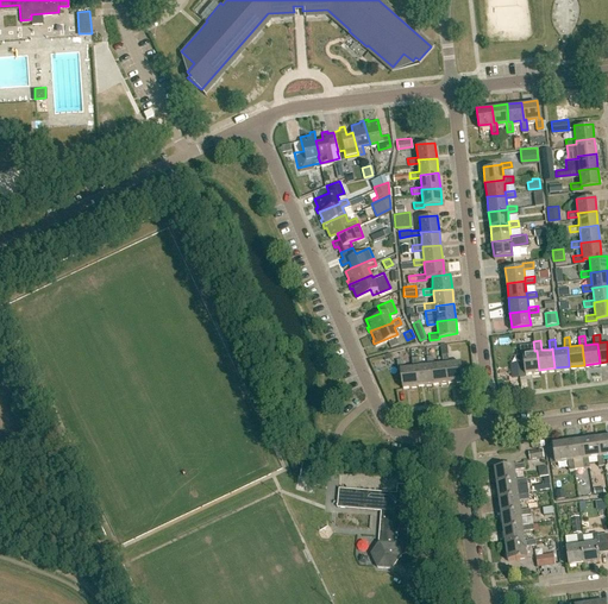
[(534,351),(533,341),(519,344),(520,360),(522,362),(524,371),(539,370),(537,351),(534,351)]
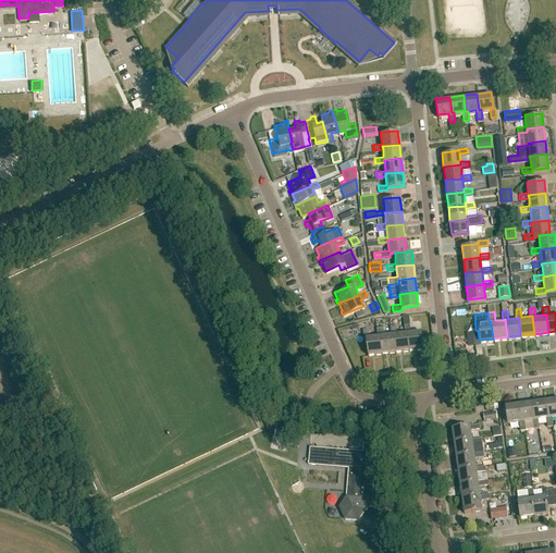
[(409,331),(408,321),(403,322),(404,331),(406,331),(408,347),(422,346),(420,329),(409,331)]
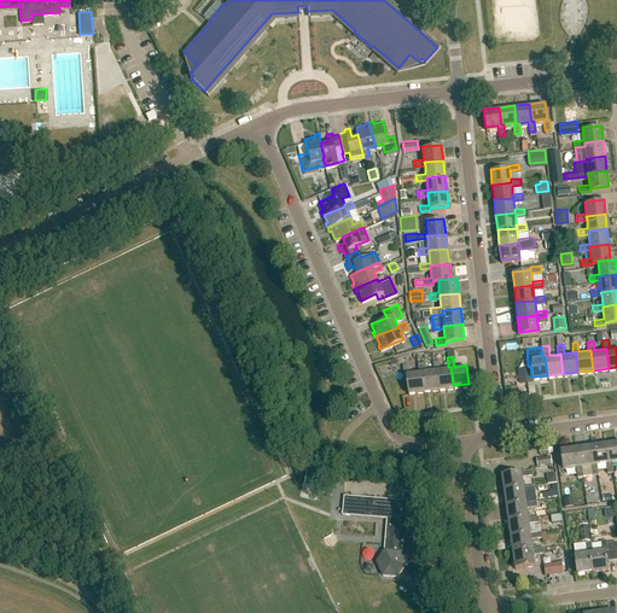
[(450,367),(448,367),(440,368),(438,358),(432,360),(434,369),(436,369),(438,387),(453,385),(450,367)]
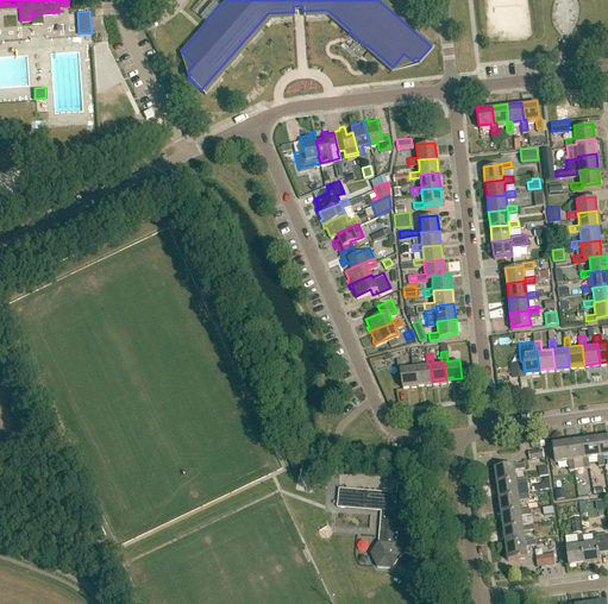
[(430,364),(427,364),(418,365),(417,356),(411,356),(412,366),(414,365),(417,383),(432,382),(430,364)]
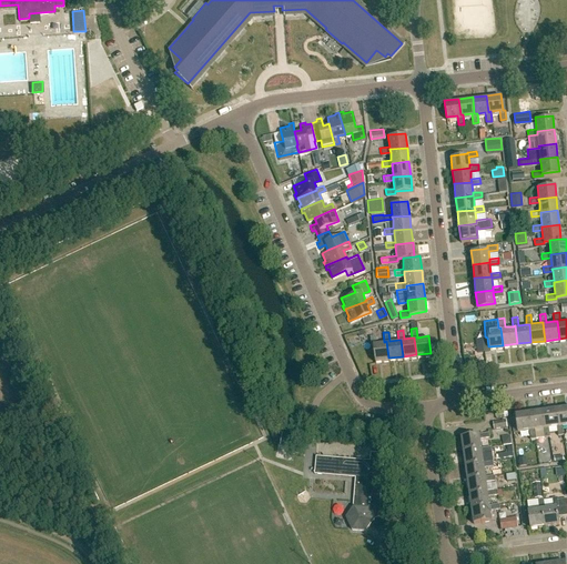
[(386,341),(384,342),(376,342),(375,333),(368,334),(371,344),(373,344),(375,360),(388,358),(386,341)]
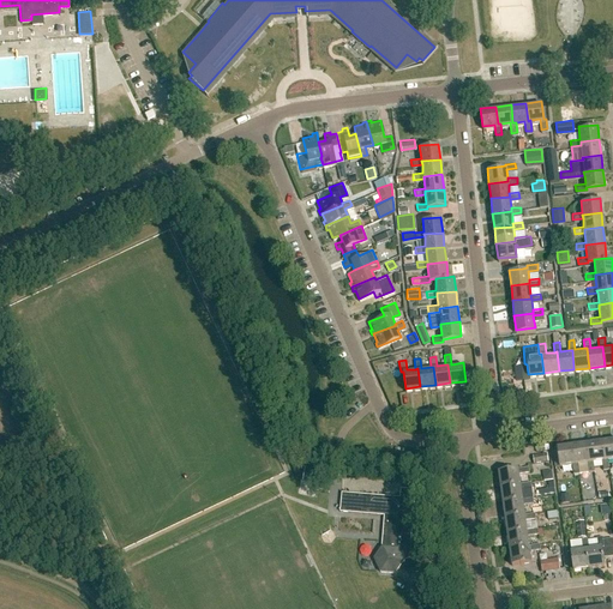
[(527,365),(524,363),(515,365),(516,377),(528,374),(527,365)]
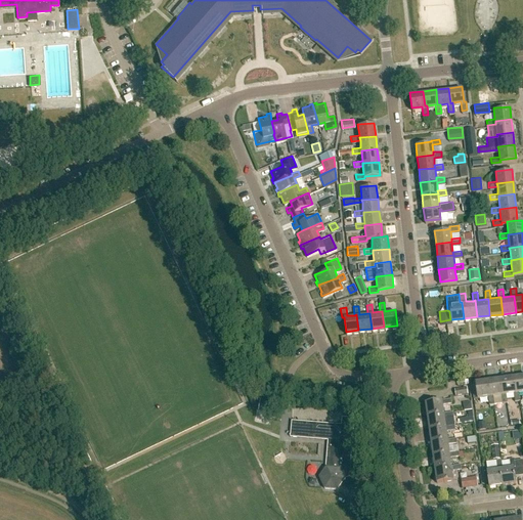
[(522,373),(513,375),(515,390),(517,390),(522,389),(522,373)]
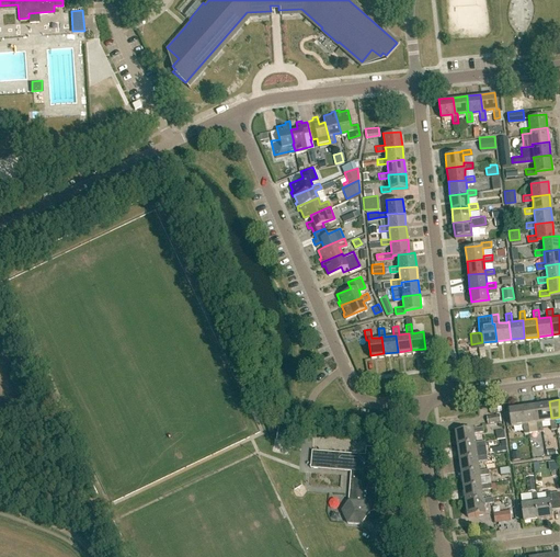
[(555,427),(553,418),(551,418),(549,401),(536,402),(537,420),(540,420),(549,419),(550,428),(555,427)]
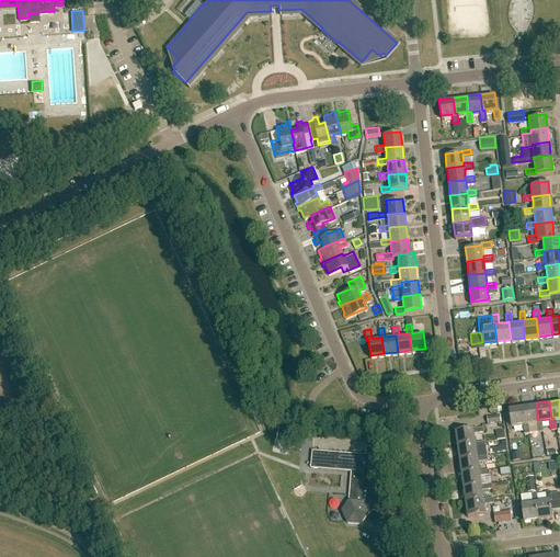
[(541,429),(540,420),(537,420),(536,402),(522,405),(524,421),(526,421),(535,420),(536,429),(541,429)]
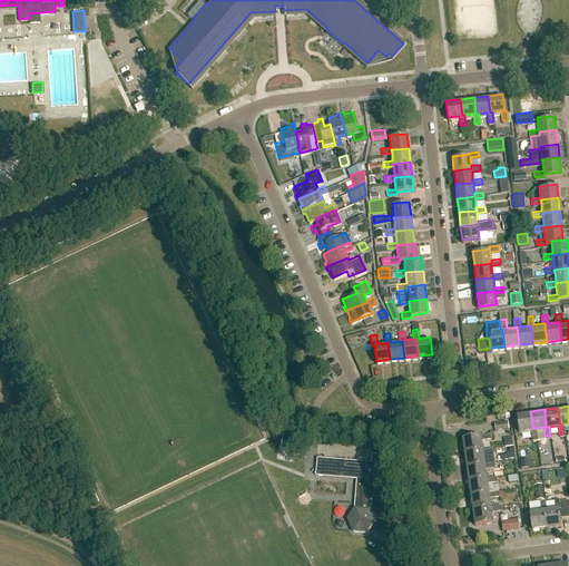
[(536,438),(535,428),(532,428),(530,411),(516,412),(518,430),(530,429),(531,438),(536,438)]
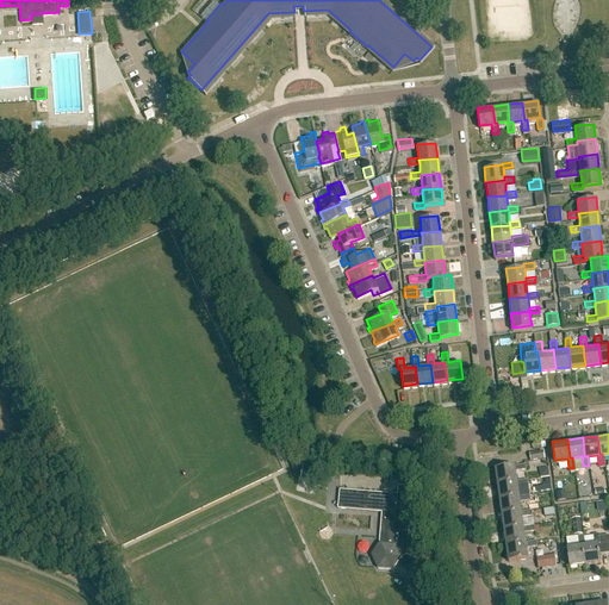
[(529,457),(544,455),(542,448),(529,449),(529,457)]
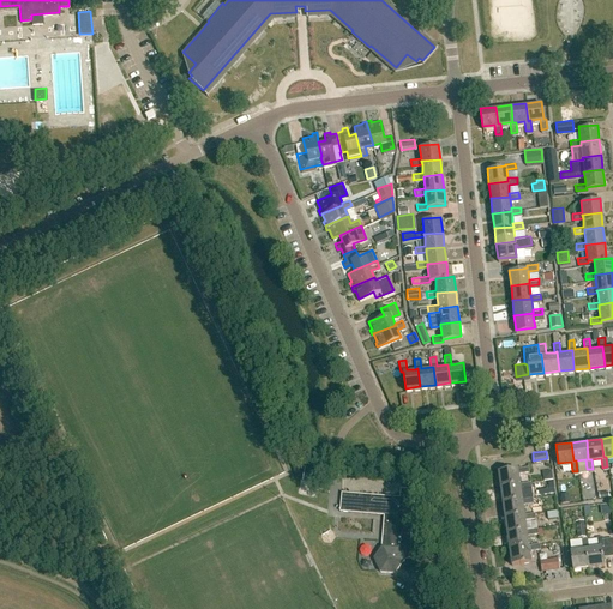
[(498,469),(500,484),(520,482),(518,482),(517,471),(528,470),(528,464),(516,465),(516,466),(498,469)]
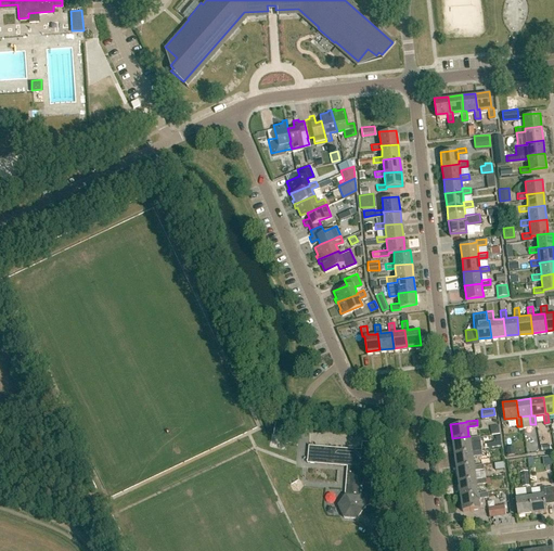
[(287,423),(274,421),(272,433),(285,435),(287,423)]
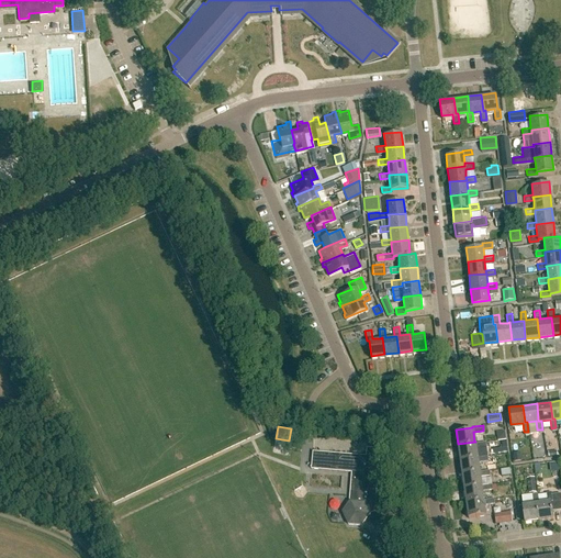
[(496,437),(505,436),(504,427),(495,428),(496,437)]
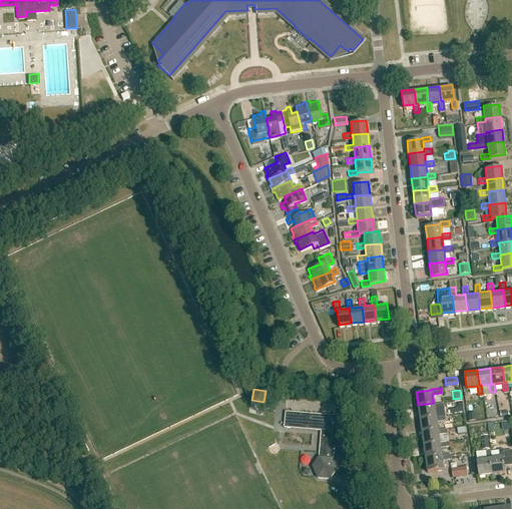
[(442,401),(433,403),(434,403),(418,405),(419,418),(435,416),(435,415),(434,407),(443,406),(442,401)]
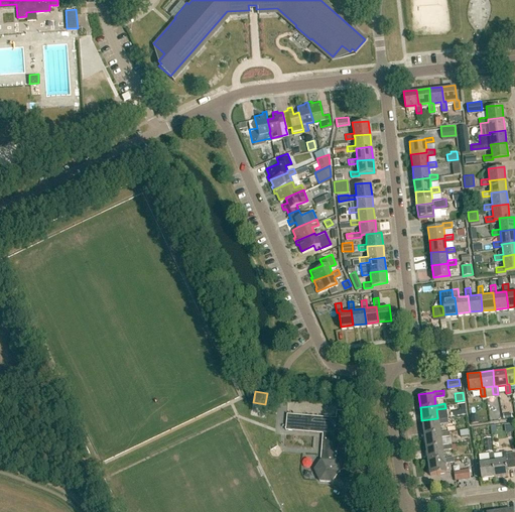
[(349,464),(344,453),(344,452),(345,449),(345,445),(349,409),(336,407),(335,416),(286,411),(284,427),(323,430),(320,457),(313,467),(318,478),(329,479),(331,480),(335,474),(343,480),(346,476),(342,467),(349,464)]
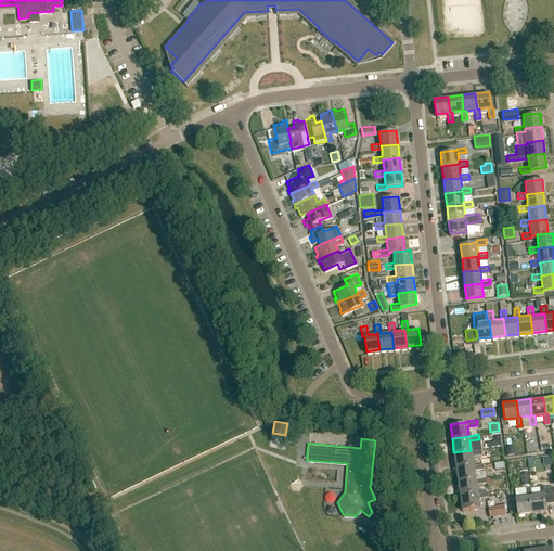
[(480,448),(471,449),(471,450),(453,452),(455,466),(473,464),(473,463),(472,453),(481,452),(480,448)]
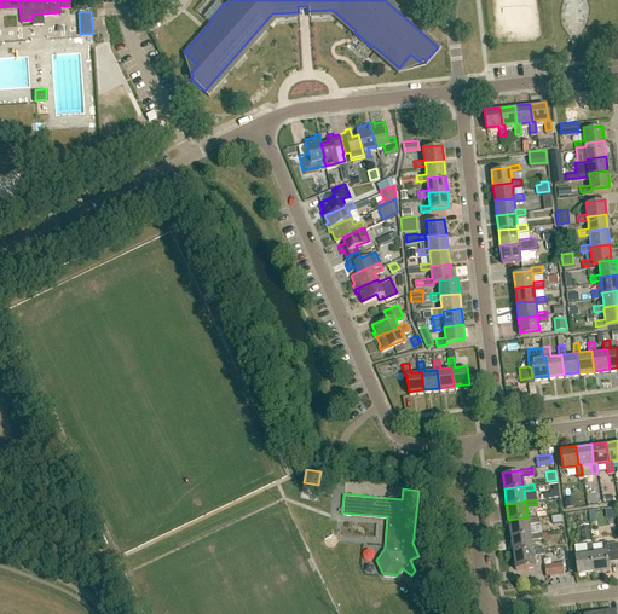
[(544,515),(546,523),(559,522),(558,513),(544,515)]
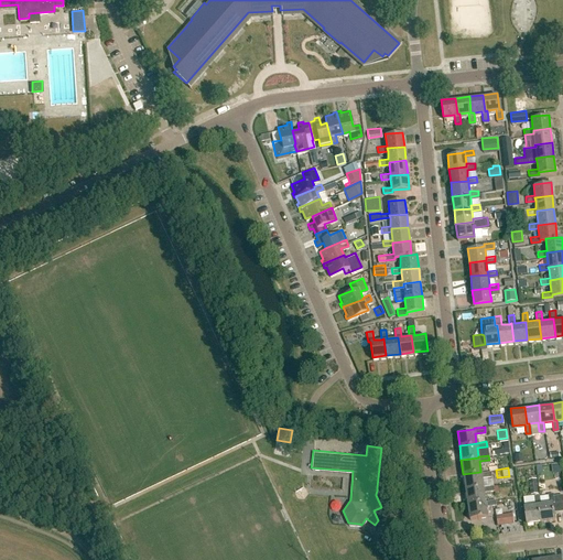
[(490,469),(480,471),(480,472),(463,474),(465,487),(483,485),(483,484),(482,475),(490,474),(490,469)]
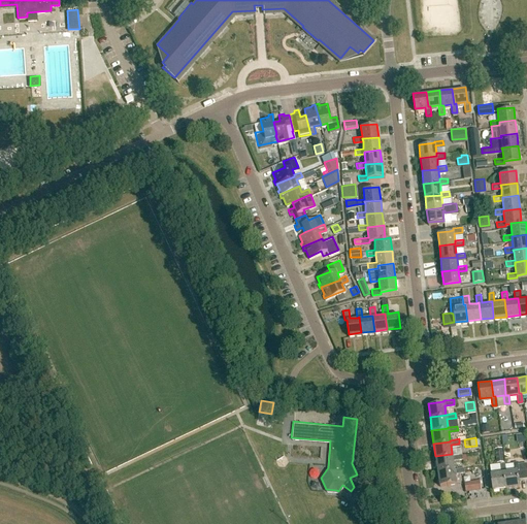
[(496,460),(503,459),(501,446),(494,447),(496,460)]
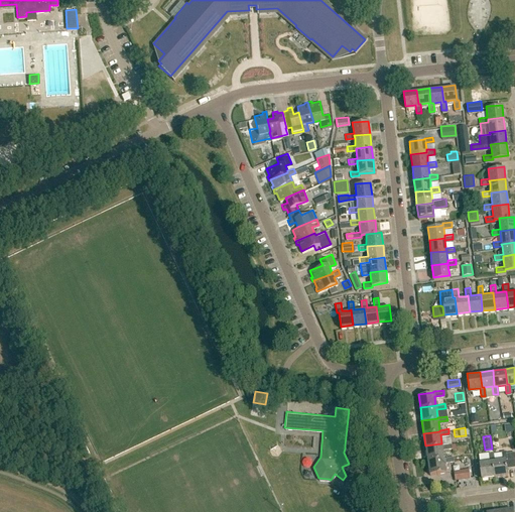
[(451,441),(441,442),(441,443),(425,445),(426,459),(442,457),(442,456),(441,446),(451,445),(451,441)]
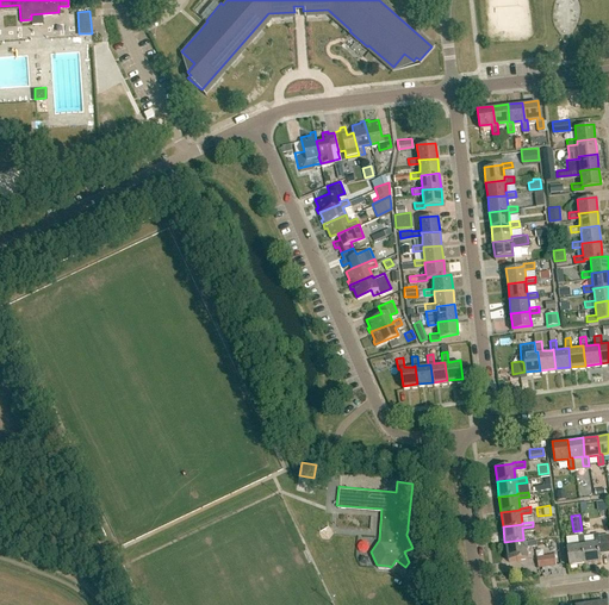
[(592,542),(584,543),(582,543),(584,561),(600,559),(598,549),(602,549),(602,547),(608,544),(608,543),(608,531),(597,534),(597,530),(591,531),(592,542)]
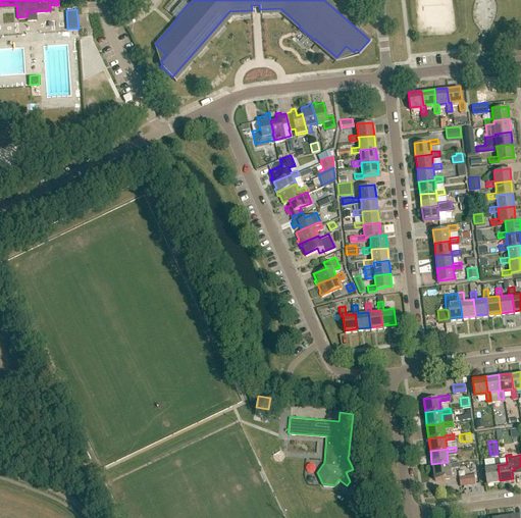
[(498,465),(500,465),(498,456),(493,456),(495,465),(484,466),(486,482),(500,480),(498,465)]
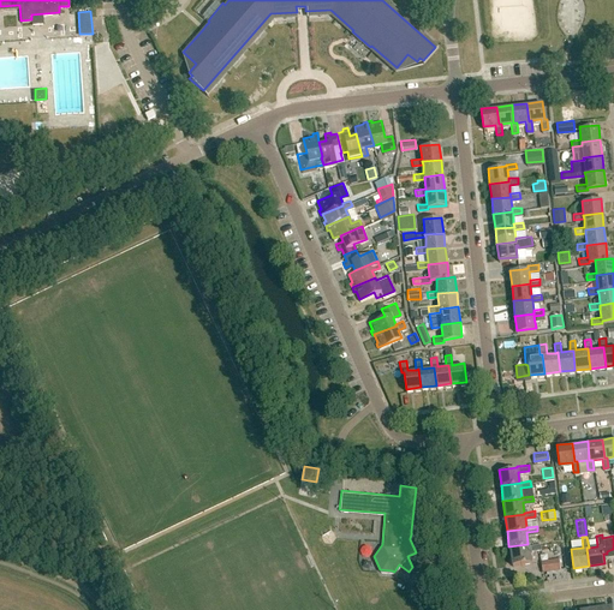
[(529,549),(540,548),(540,542),(528,543),(528,544),(508,546),(511,562),(512,562),(512,566),(519,566),(518,562),(530,560),(529,549)]
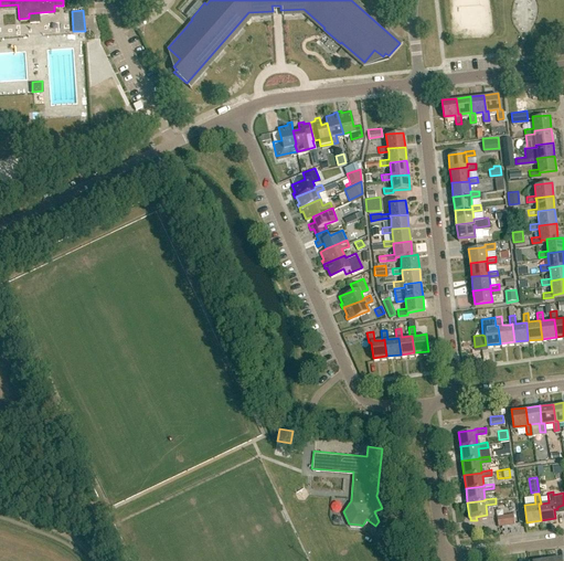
[(498,524),(514,521),(513,511),(497,514),(498,524)]
